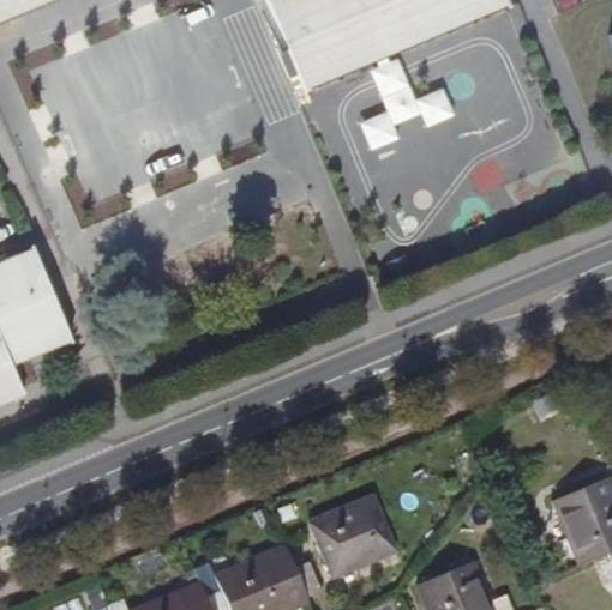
[(0,0),(0,19),(48,0),(0,0)]
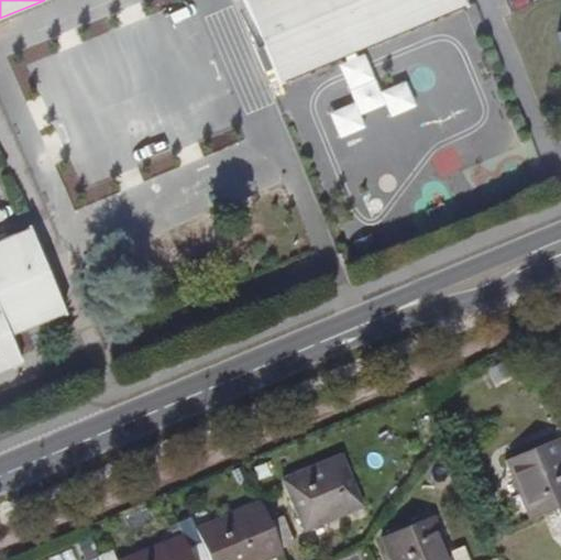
[(366,46),(468,6),(465,0),(250,0),(283,80),(339,57),(366,46)]
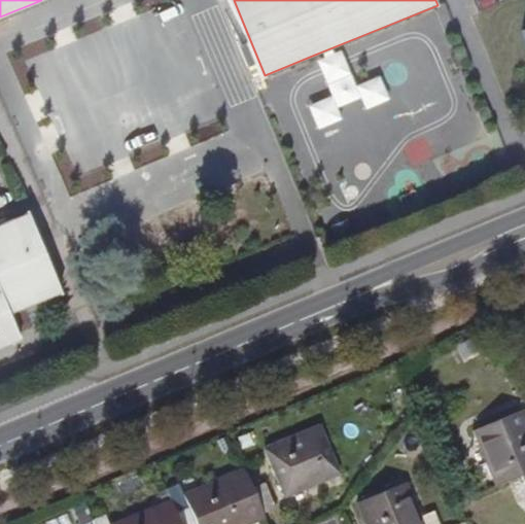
[(387,94),(374,59),(352,67),(343,43),(317,54),(326,77),(301,89),(315,124),(341,113),(337,103),(362,93),(366,102),(387,94)]
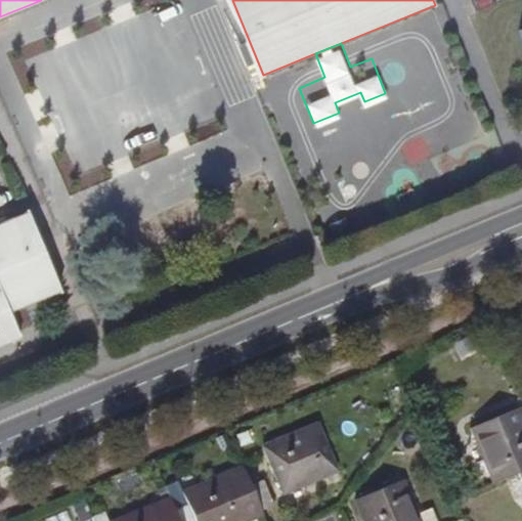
[(61,289),(30,211),(0,223),(0,343),(22,335),(19,329),(35,322),(27,303),(61,289)]
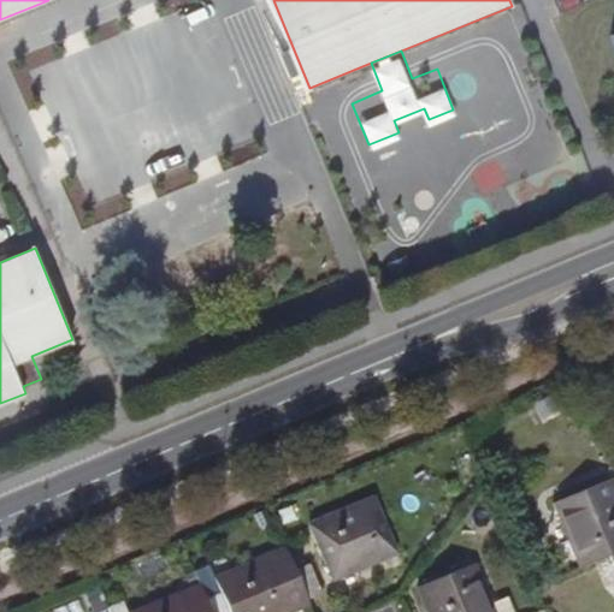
[(613,498),(604,479),(550,503),(579,566),(609,553),(613,551),(613,498)]
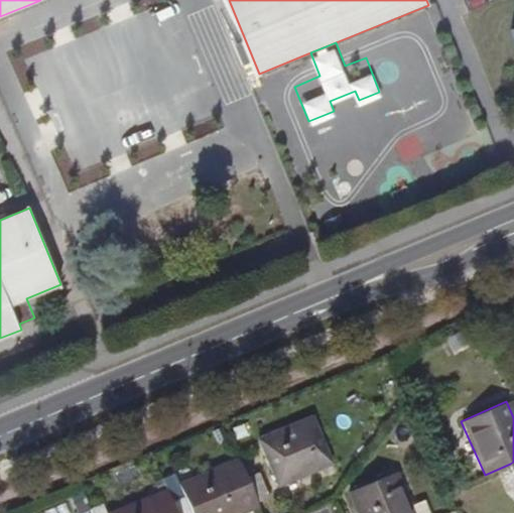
[(335,460),(315,414),(260,437),(280,483),(335,460)]
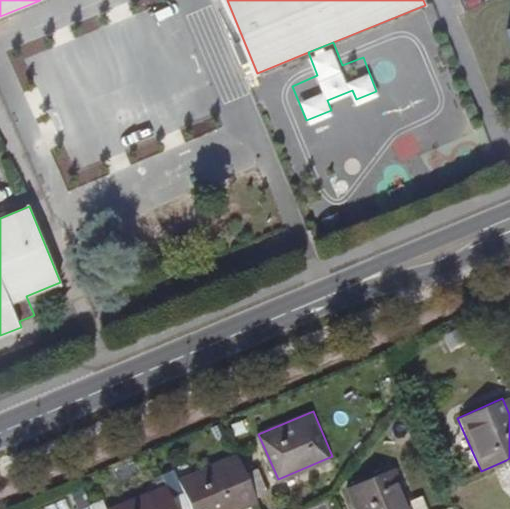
[(247,433),(243,421),(232,425),(236,437),(247,433)]
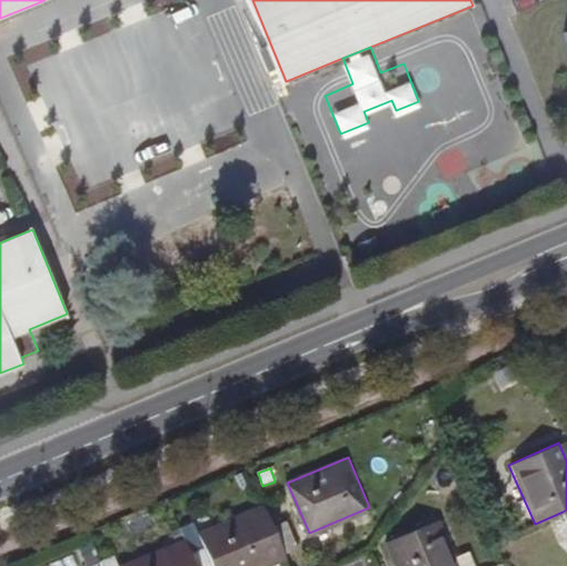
[(252,487),(247,474),(237,479),(242,492),(252,487)]
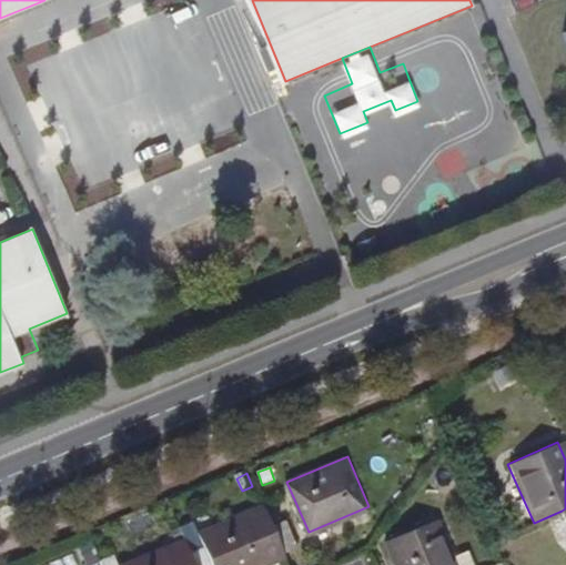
[(272,521),(261,494),(196,520),(192,510),(178,515),(182,526),(193,554),(206,548),(212,564),(258,564),(286,554),(284,550),(272,521)]
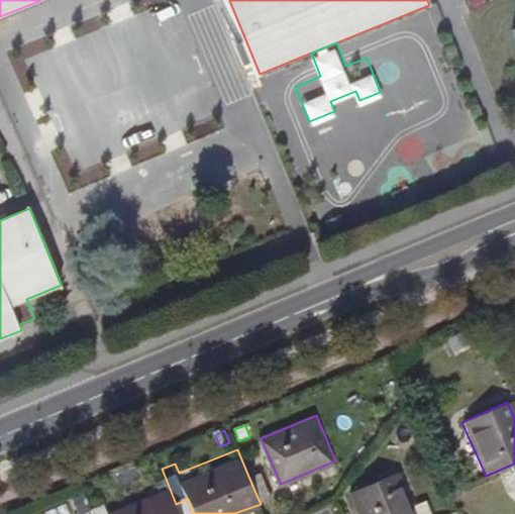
[(274,493),(263,468),(247,474),(259,500),(274,493)]
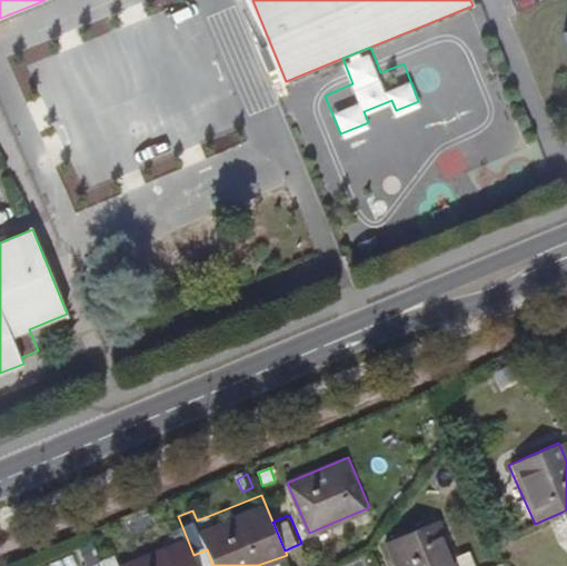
[(459,565),(456,555),(440,518),(388,539),(399,565),(459,565)]
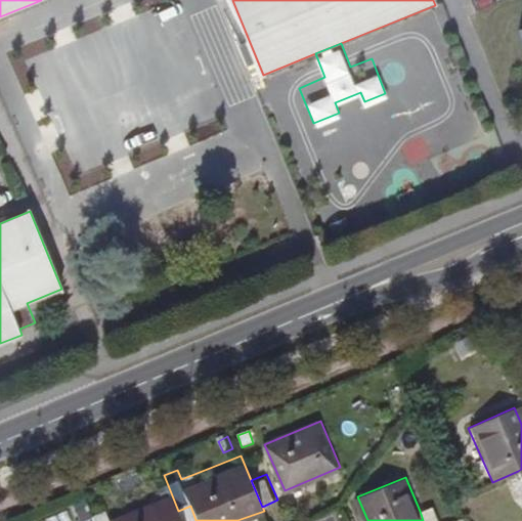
[(182,520),(178,511),(168,485),(94,516),(96,520),(182,520)]
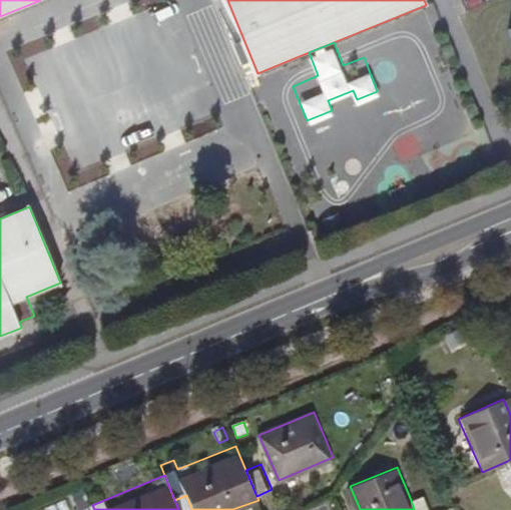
[(430,509),(424,494),(411,500),(414,509),(430,509)]
